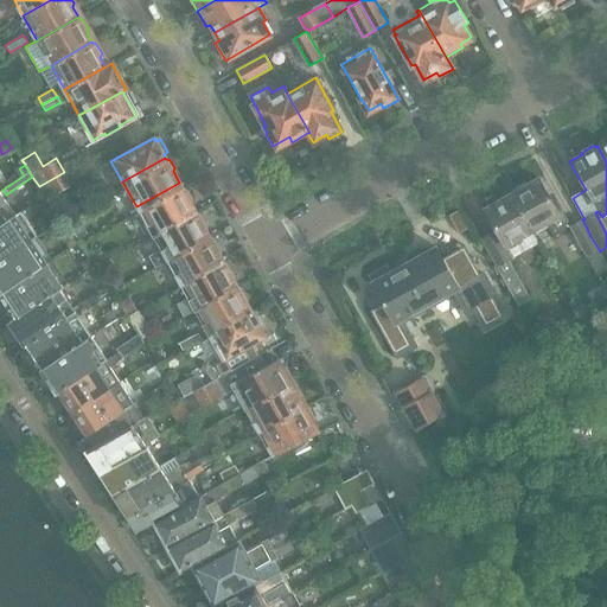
[(46,196),(70,183),(64,172),(39,186),(46,196)]
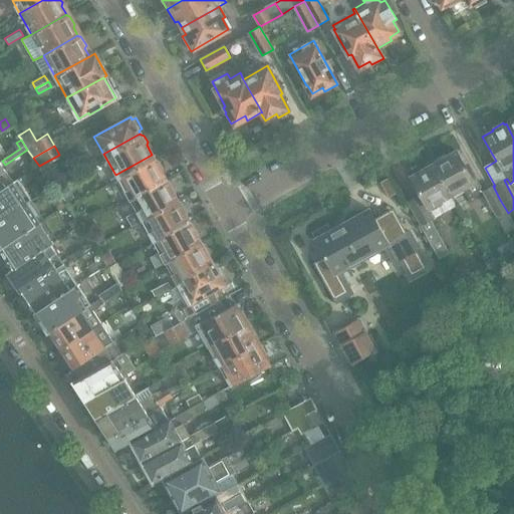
[(469,164),(464,167),(456,152),(446,158),(444,154),(433,160),(435,164),(433,165),(451,198),(452,198),(453,197),(454,198),(465,192),(470,200),(479,195),(481,186),(469,164)]
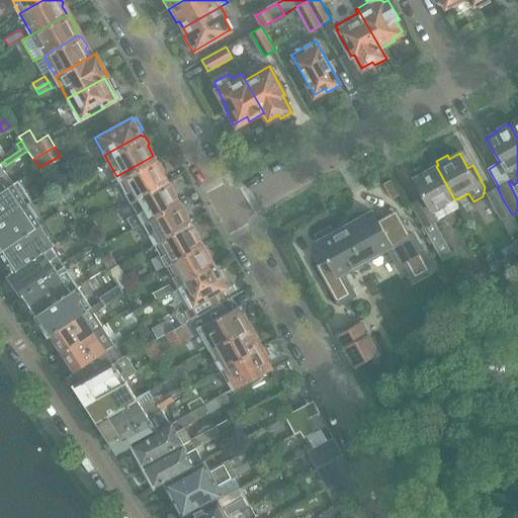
[(156,158),(153,157),(153,156),(116,176),(127,197),(164,176),(159,167),(160,164),(156,158)]
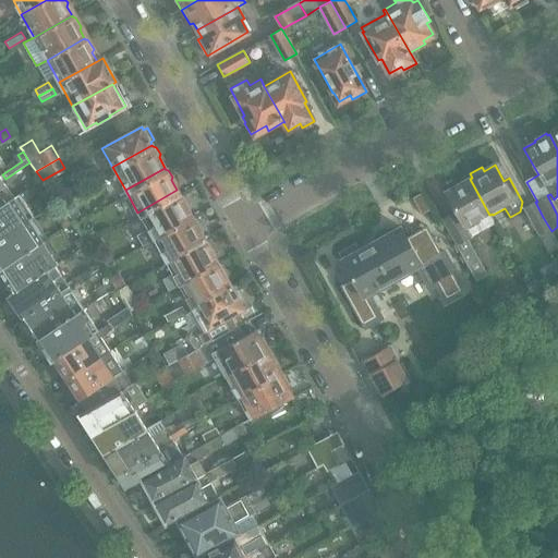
[(15,194),(12,196),(0,178),(0,207),(17,196),(15,194)]
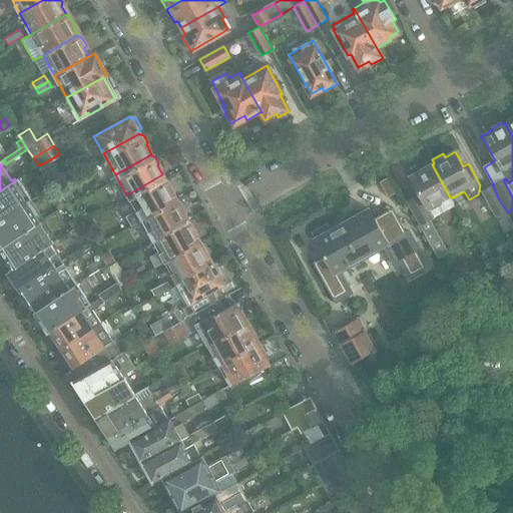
[(447,253),(429,221),(456,206),(451,197),(450,197),(432,164),(410,176),(411,180),(410,181),(415,190),(416,189),(419,194),(406,201),(438,260),(447,253)]
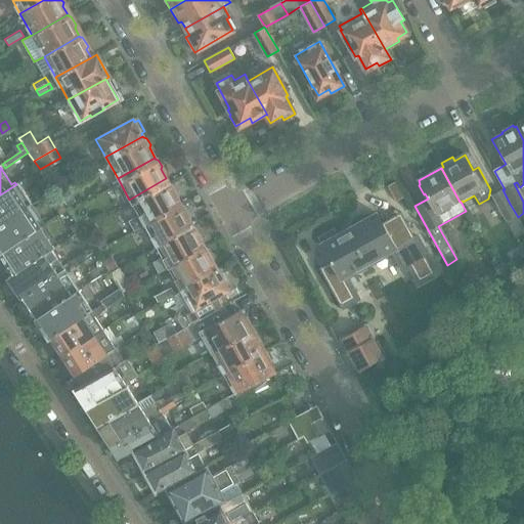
[(170,181),(167,180),(166,178),(129,200),(138,216),(129,221),(134,230),(143,225),(180,205),(173,191),(174,187),(170,181)]
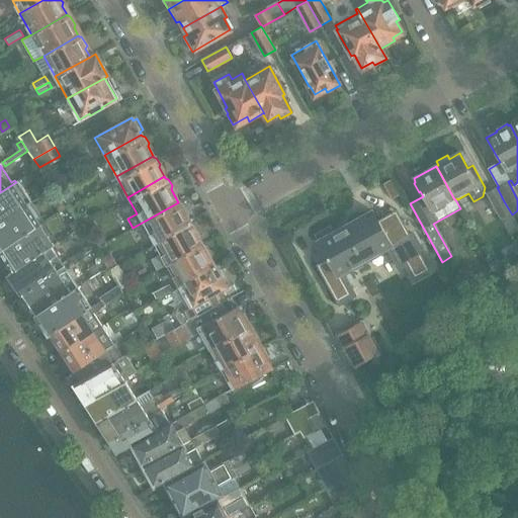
[(0,222),(29,202),(16,182),(0,192),(0,222)]
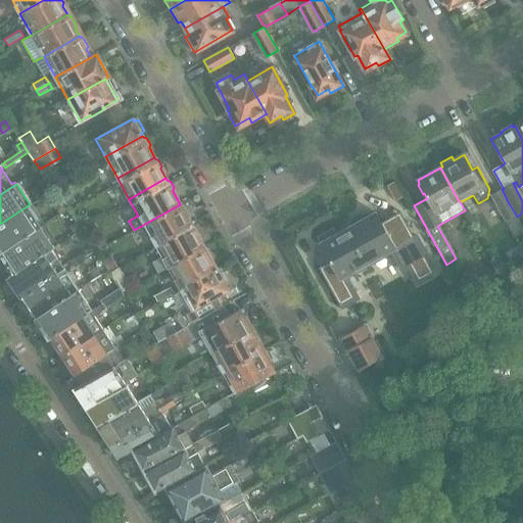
[(77,204),(63,184),(53,191),(67,210),(77,204)]
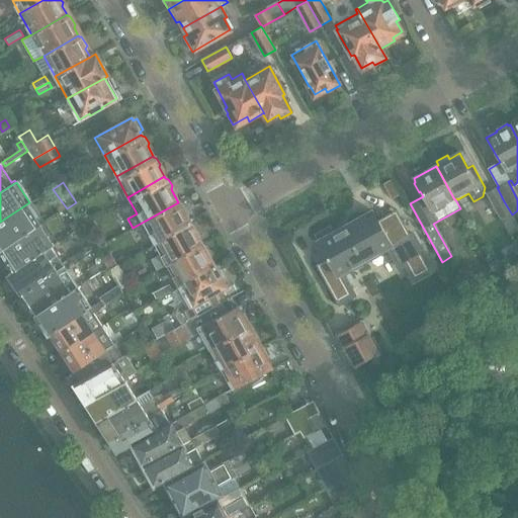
[(512,214),(504,201),(497,187),(486,193),(501,221),(512,214)]
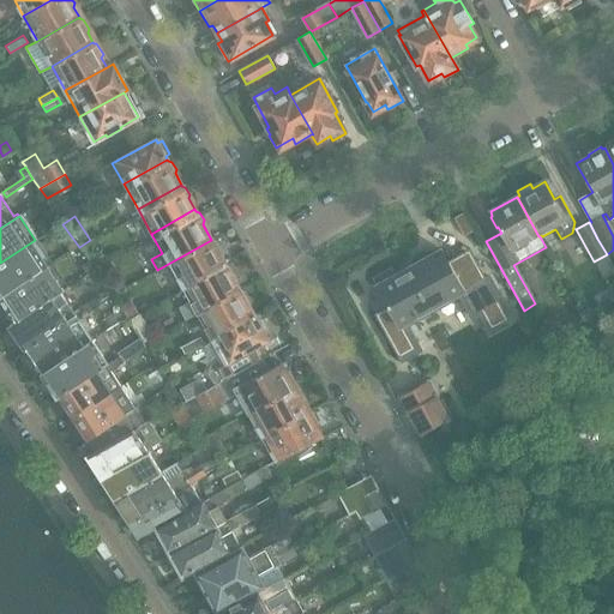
[(68,252),(77,246),(71,238),(62,244),(68,252)]
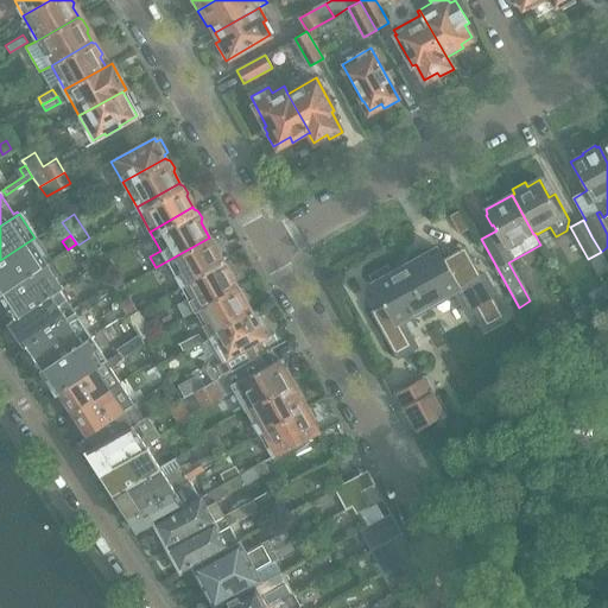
[(0,295),(50,261),(38,244),(35,238),(0,260),(0,295)]
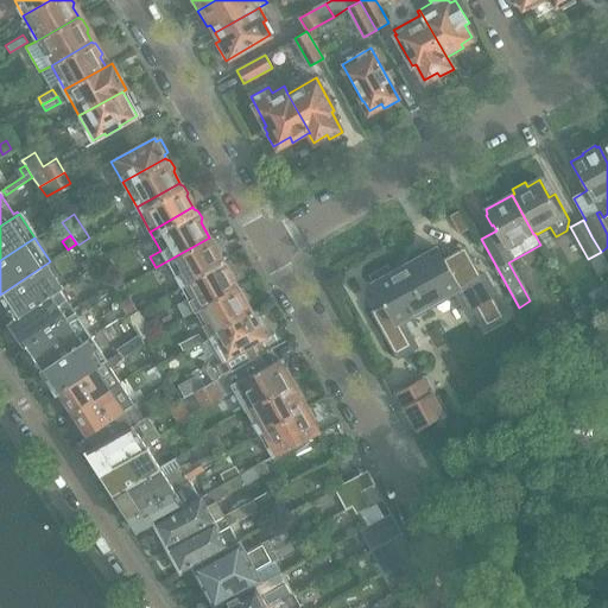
[(214,240),(210,239),(209,238),(166,261),(181,286),(223,263),(217,252),(219,247),(214,240)]
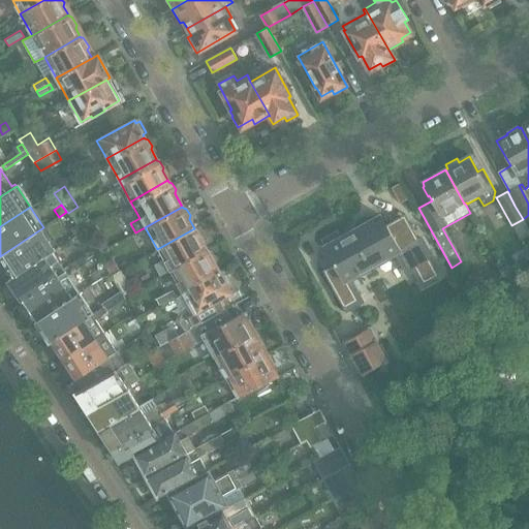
[(350,323),(365,315),(359,304),(361,303),(348,279),(380,261),(396,290),(402,302),(438,282),(401,217),(385,225),(380,215),(341,237),(337,230),(320,239),(324,246),(322,246),(321,247),(320,248),(319,249),(318,250),(317,252),(317,254),(317,255),(317,257),(318,258),(324,271),(322,272),(350,323)]
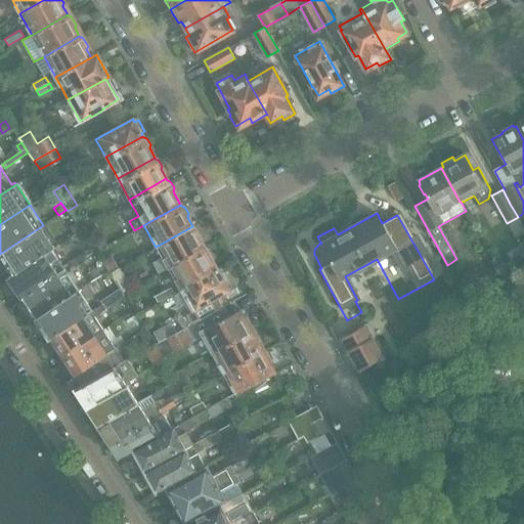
[(85,218),(78,222),(82,229),(89,225),(85,218)]
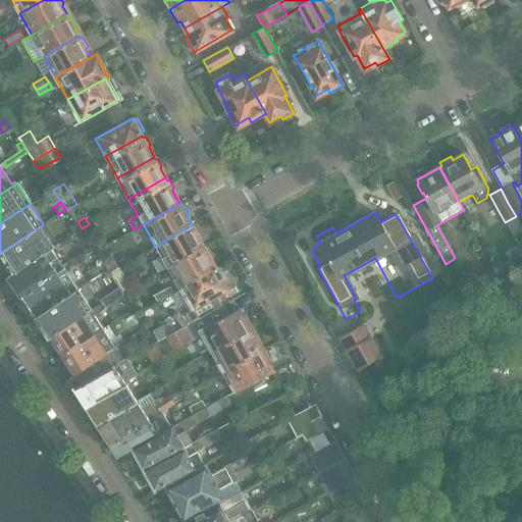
[(76,221),(68,226),(73,233),(81,228),(76,221)]
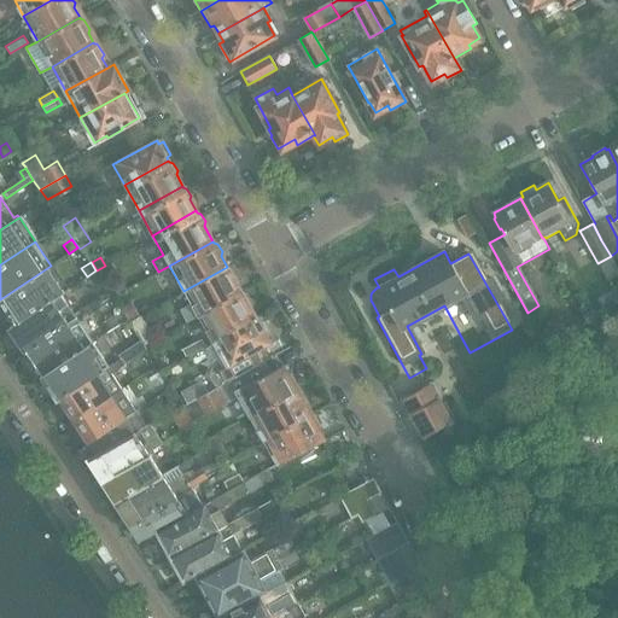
[(66,289),(51,266),(0,299),(0,303),(15,325),(58,295),(66,289)]
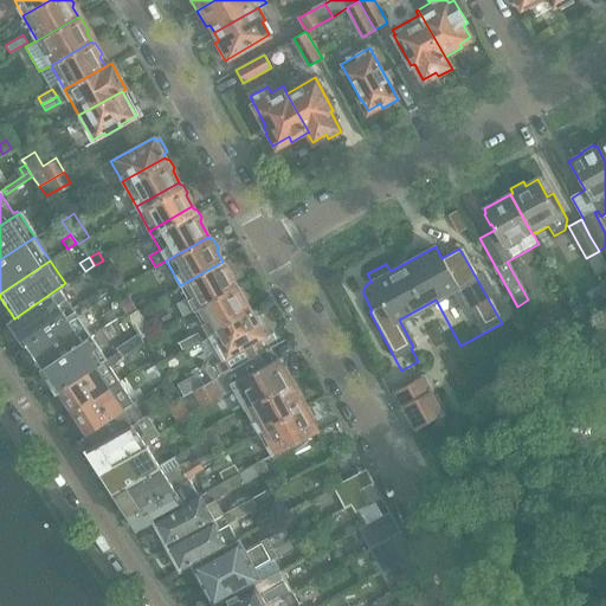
[(227,264),(224,263),(223,262),(180,285),(187,298),(178,304),(184,315),(193,310),(236,285),(231,277),(232,272),(227,264)]
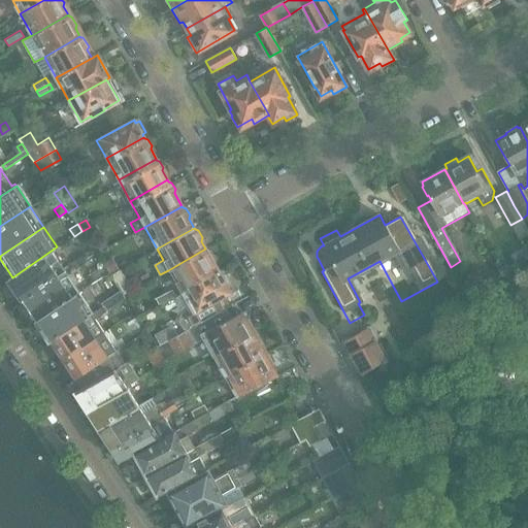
[(97,253),(107,246),(102,236),(91,242),(97,253)]
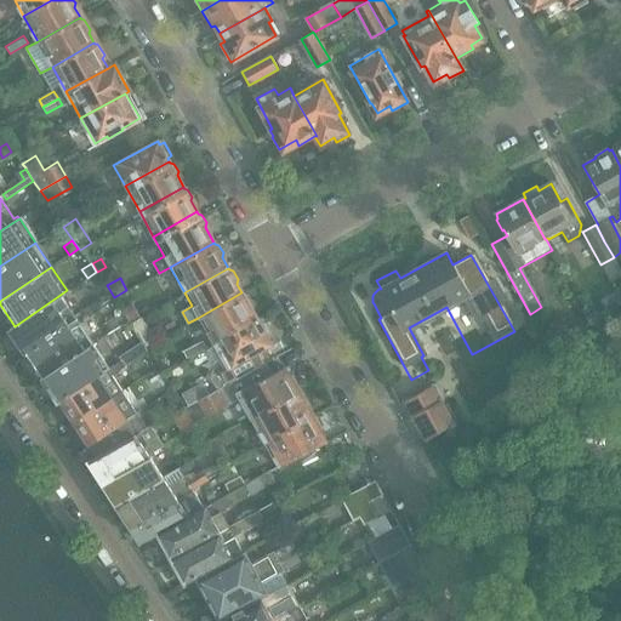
[(248,296),(243,295),(241,292),(198,318),(212,343),(256,319),(250,308),(252,305),(248,296)]
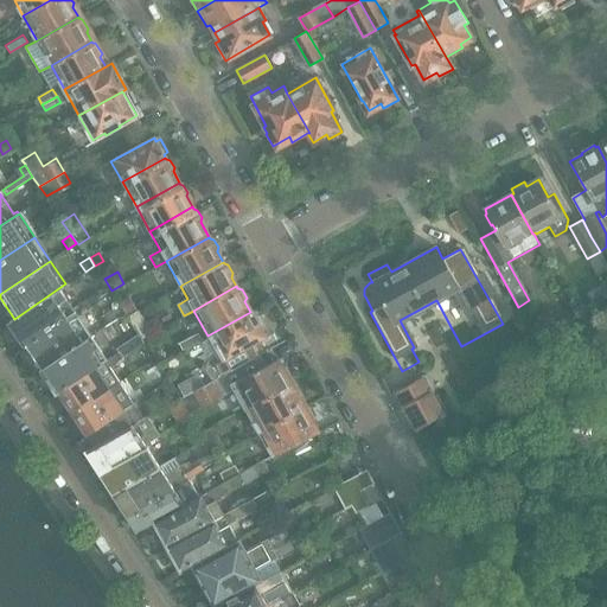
[(25,345),(74,313),(57,289),(14,319),(10,321),(25,345)]
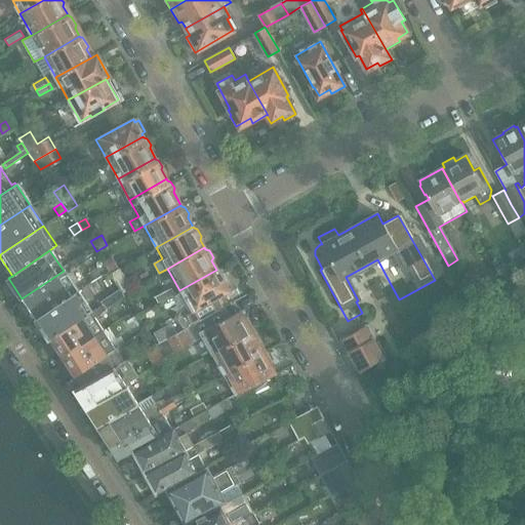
[(71,267),(85,257),(83,253),(69,263),(71,267)]
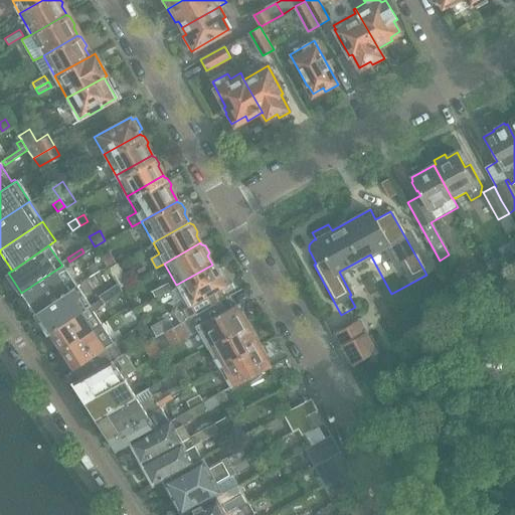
[(103,259),(107,266),(108,268),(114,263),(108,252),(102,256),(103,259)]
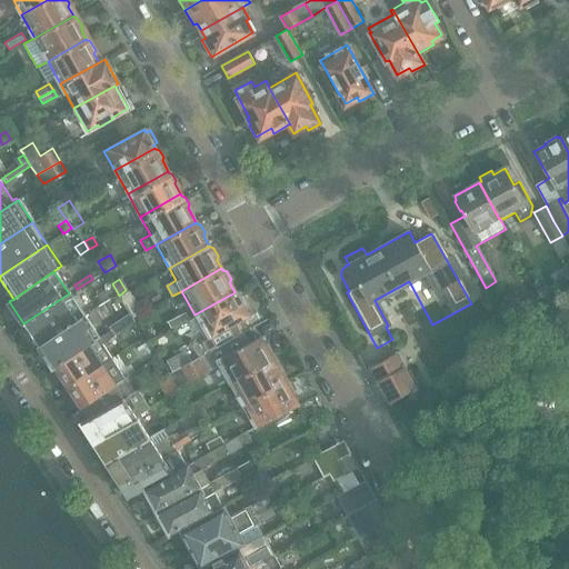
[(99,306),(118,293),(113,286),(95,298),(99,306)]
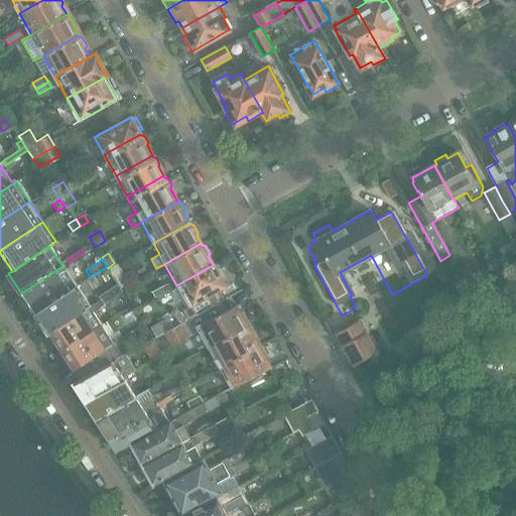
[(219,289),(229,284),(217,263),(213,265),(176,285),(185,301),(176,307),(174,314),(180,324),(221,301),(225,299),(219,289)]
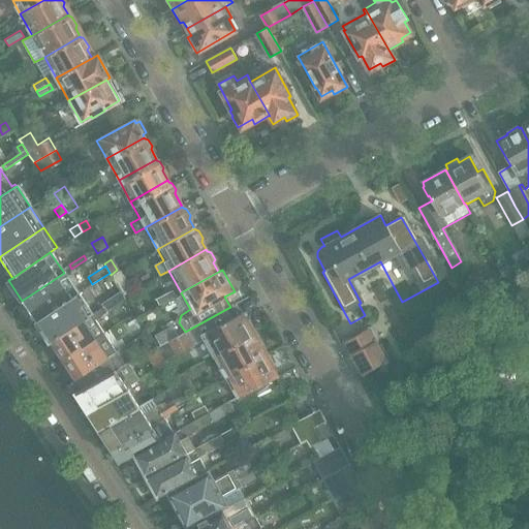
[(79,293),(78,293),(64,273),(22,301),(36,322),(79,293)]
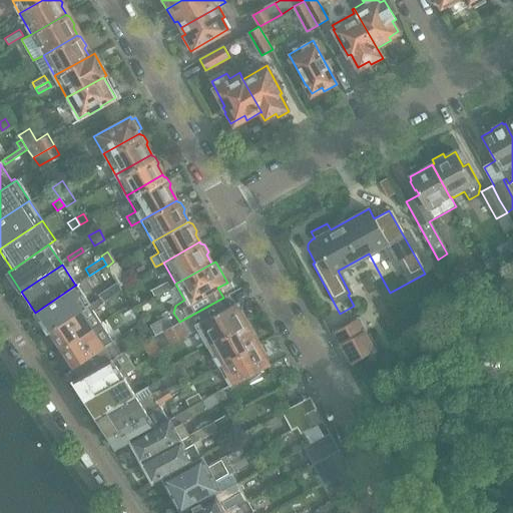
[(120,286),(128,282),(121,271),(114,276),(120,286)]
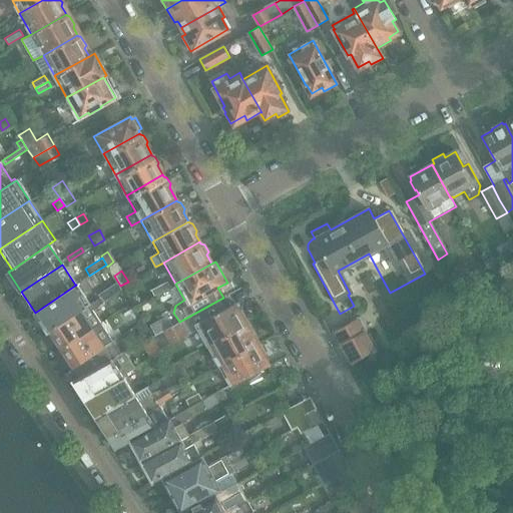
[(153,296),(169,288),(166,283),(150,291),(153,296)]
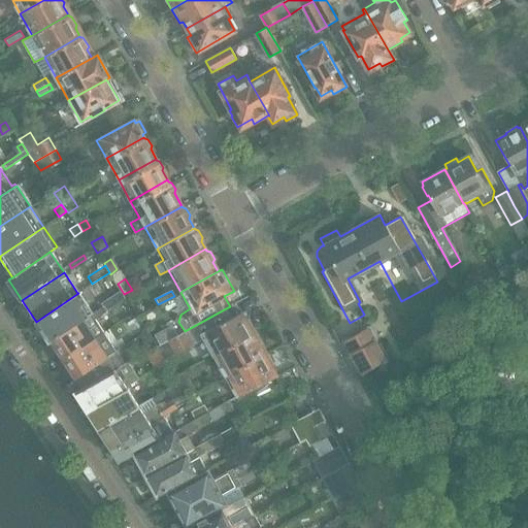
[(120,292),(100,303),(102,306),(103,307),(105,311),(124,298),(120,292)]
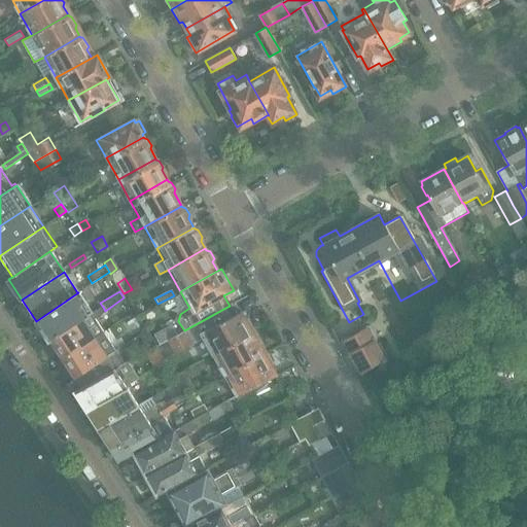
[(49,341),(91,312),(78,292),(36,321),(39,325),(49,341)]
